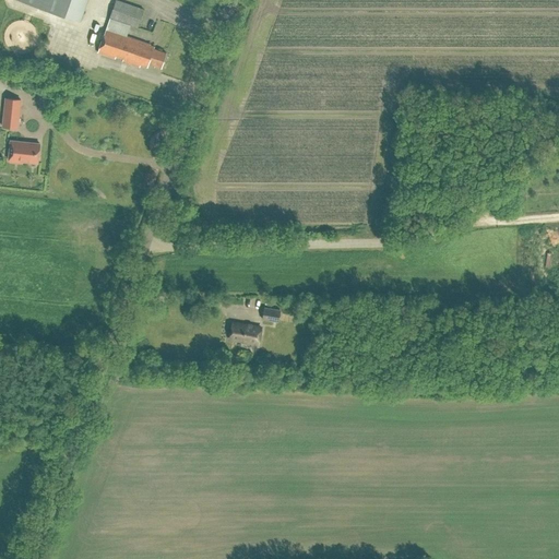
[(20,0),(80,21),(83,10),(68,4),(69,0),(20,0)]
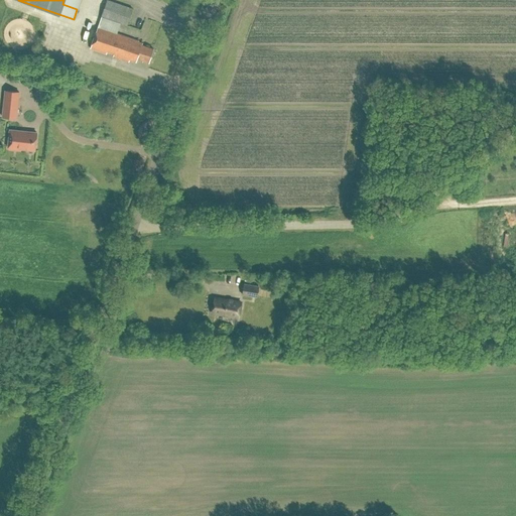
[(133,8),(110,0),(107,0),(102,17),(127,26),(133,8)]
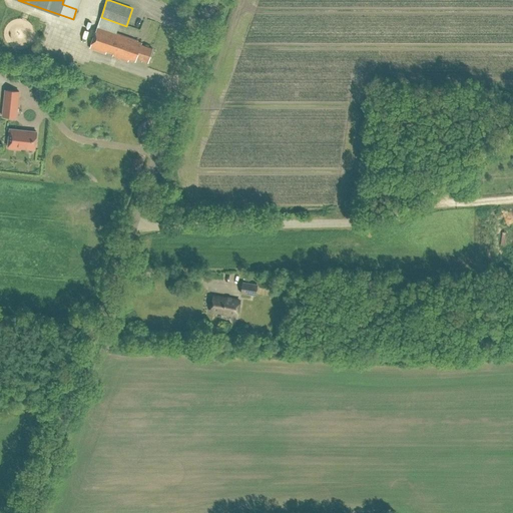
[(90,48),(105,53),(106,51),(113,54),(112,56),(128,62),(128,59),(135,62),(137,58),(148,62),(153,48),(142,44),(142,43),(137,41),(137,40),(98,26),(90,48)]
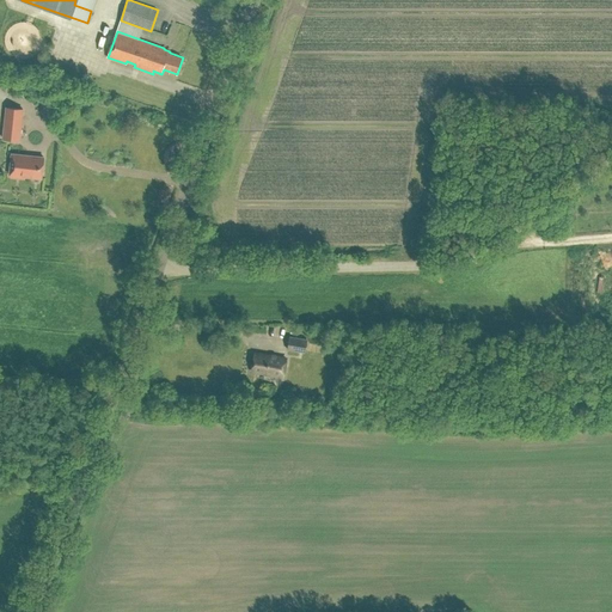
[(20,140),(23,110),(6,108),(4,139),(20,140)]
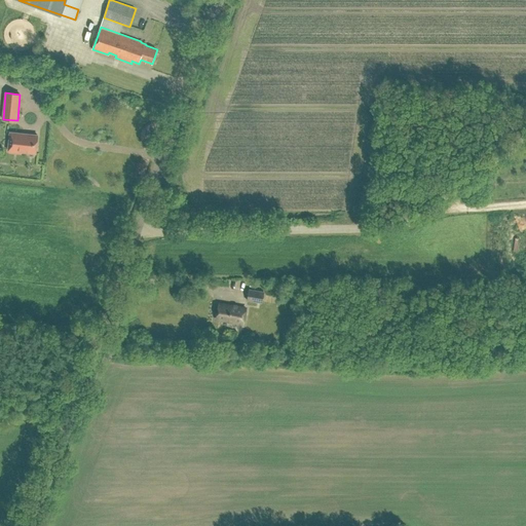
[(35,154),(37,136),(9,133),(7,151),(9,151),(9,152),(21,154),(21,152),(35,154)]
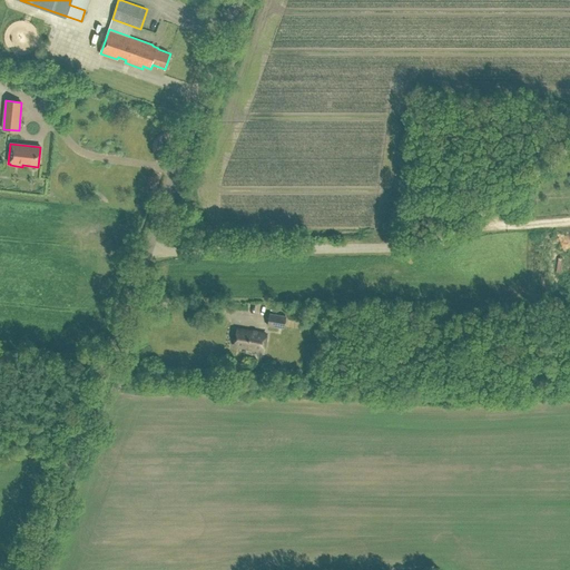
[(284,327),(286,315),(268,313),(267,326),(284,327)]
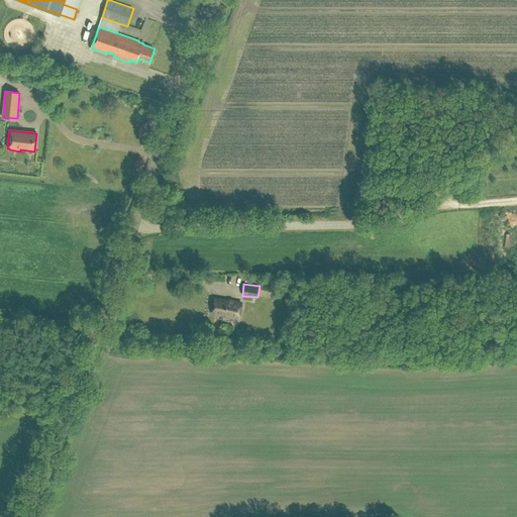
[(239,317),(241,301),(216,297),(214,313),(239,317)]
